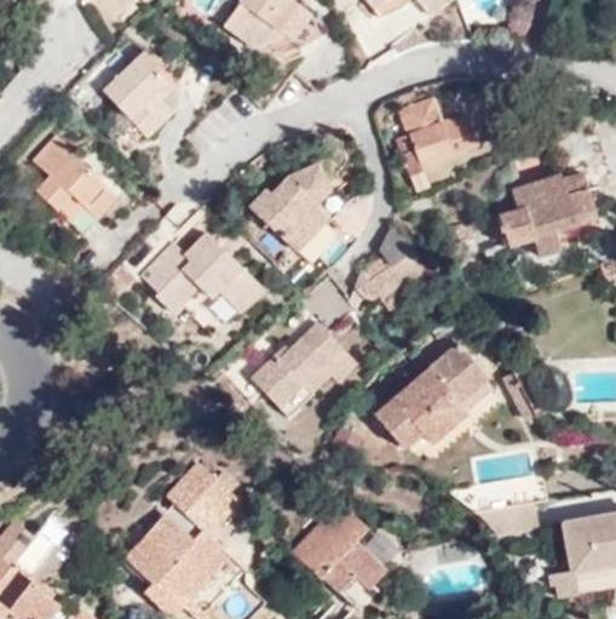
[(246,0),(228,26),(255,47),(289,34),(310,49),(326,35),(317,15),(298,0),(246,0)]
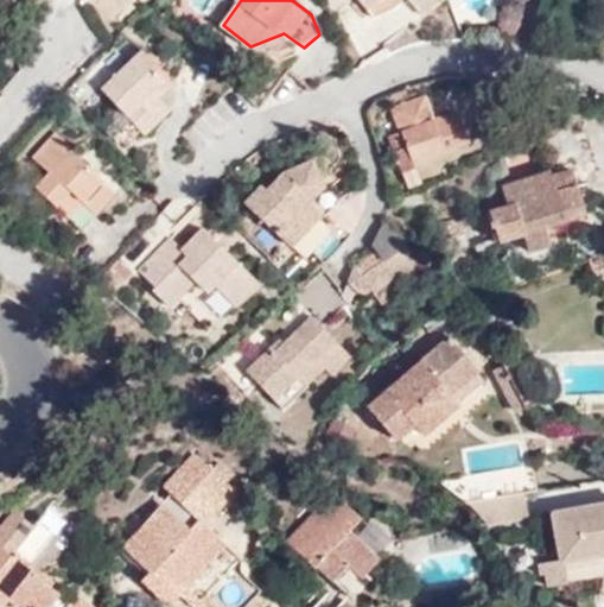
[(405,4),(409,0),(361,0),(375,18),(390,13),(405,4)]
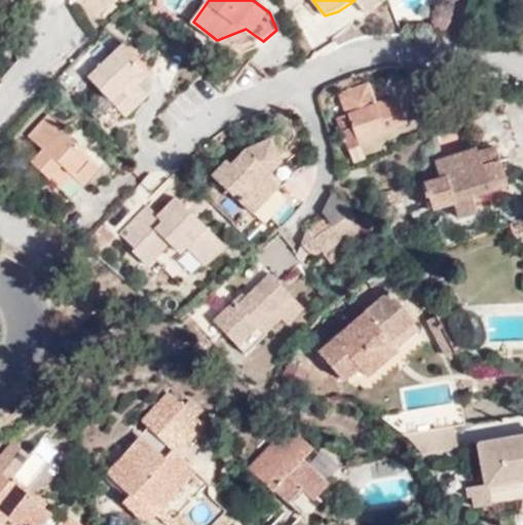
[(358,0),(369,12),(382,0),(358,0)]
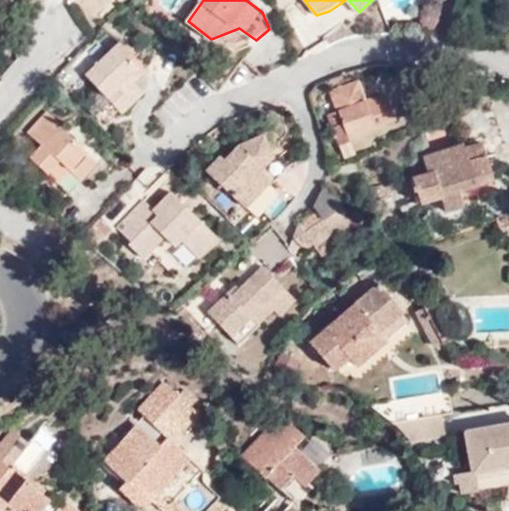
[(79,65),(109,40),(102,30),(71,55),(79,65)]
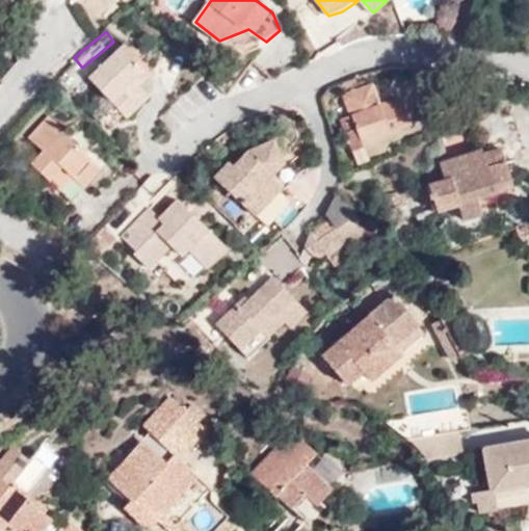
[(125,43),(88,74),(127,116),(150,96),(139,85),(149,75),(133,59),(136,55),(125,43)]
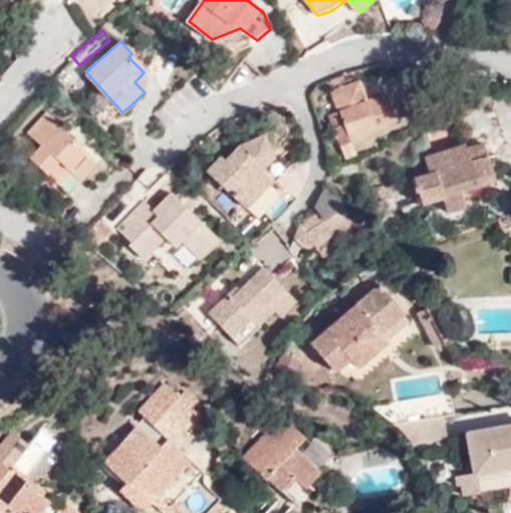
[(388,102),(376,107),(367,110),(364,102),(356,83),(342,90),(340,89),(326,95),(335,114),(325,118),(337,150),(350,145),(349,142),(397,122),(388,102)]
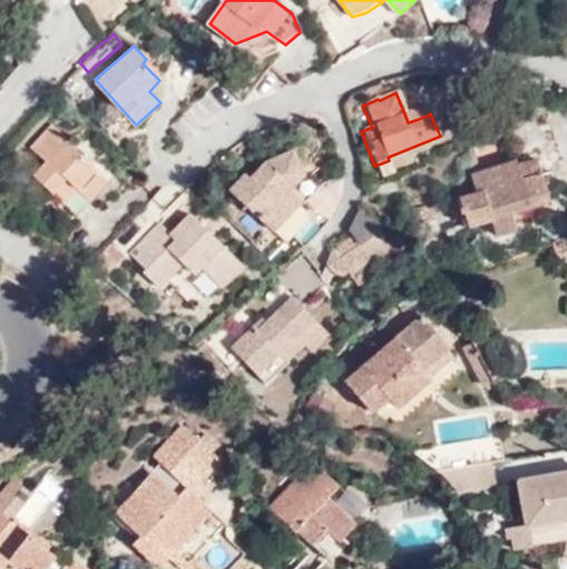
[(408,123),(418,119),(414,110),(404,114),(408,123)]
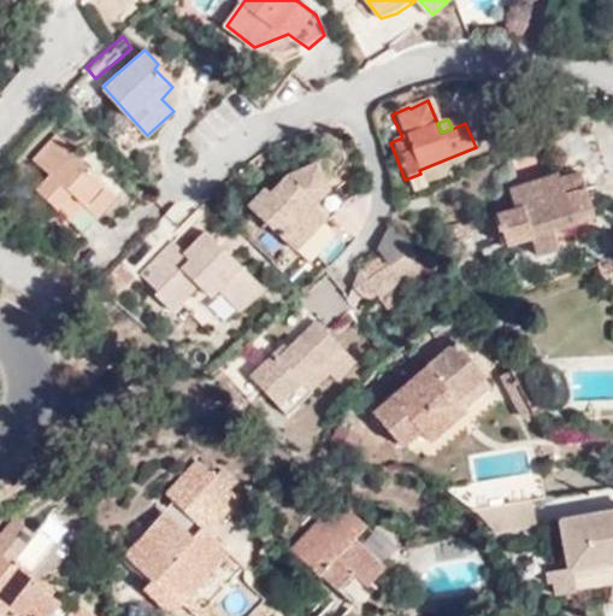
[(70,159),(80,151),(81,150),(63,132),(35,157),(52,174),(39,185),(82,229),(100,213),(88,203),(107,183),(92,165),(83,172),(70,159)]
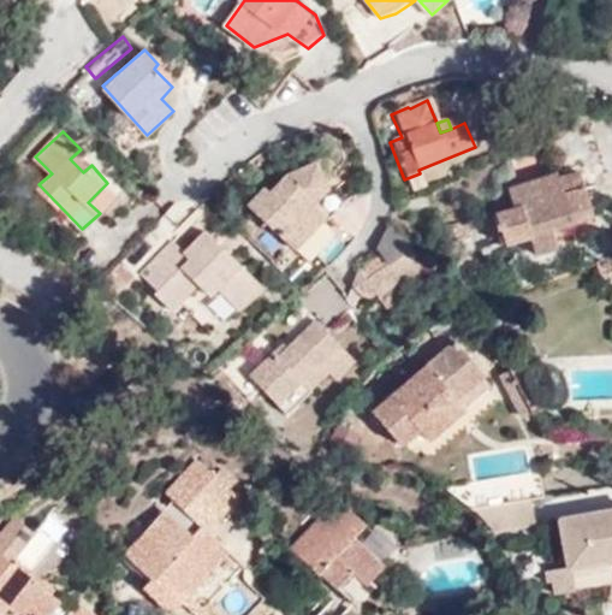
[(91,165),(79,151),(70,159),(83,172),(91,165)]
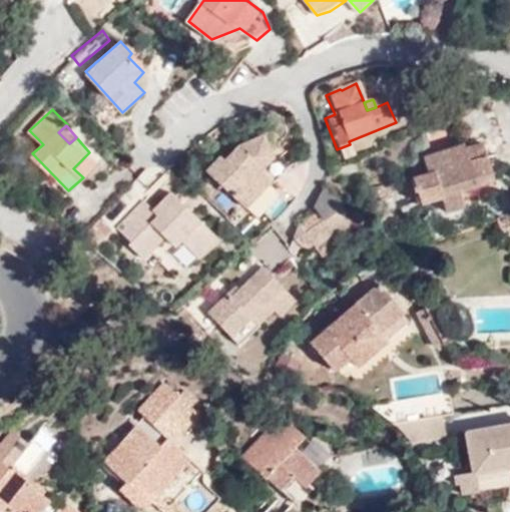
[(257,166),(268,155),(259,132),(239,141),(230,147),(220,158),(216,154),(202,169),(252,215),(276,193),(271,180),(257,166)]
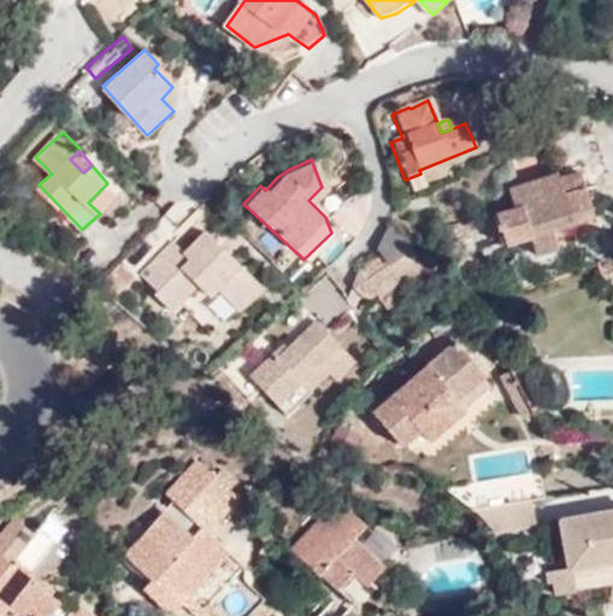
[(513,209),(496,212),(505,240),(505,242),(530,238),(534,256),(555,251),(550,230),(593,221),(579,177),(560,182),(558,176),(508,189),(513,209)]
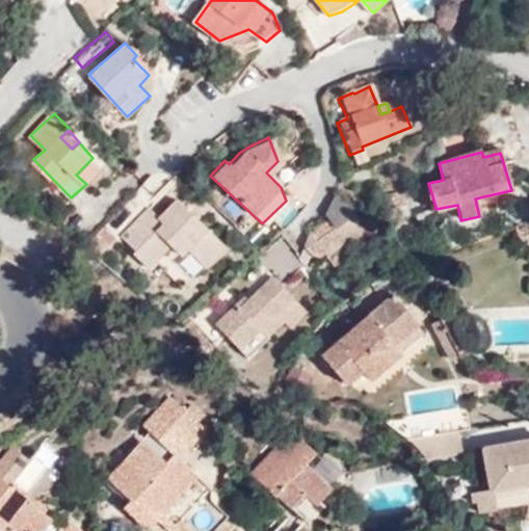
[(76,175),(86,184),(103,168),(93,158),(76,175)]
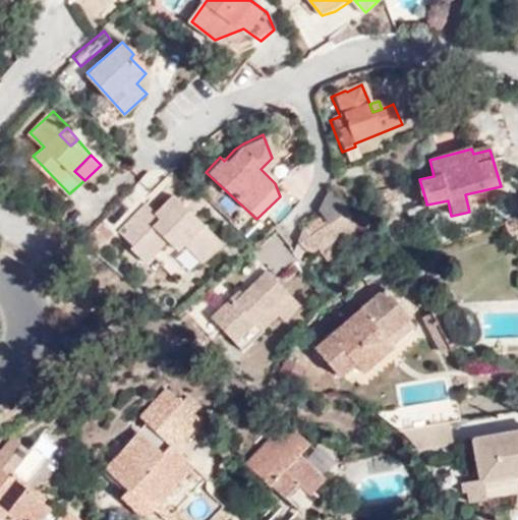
[(288,173),(272,158),(261,169),(275,183),(288,173)]
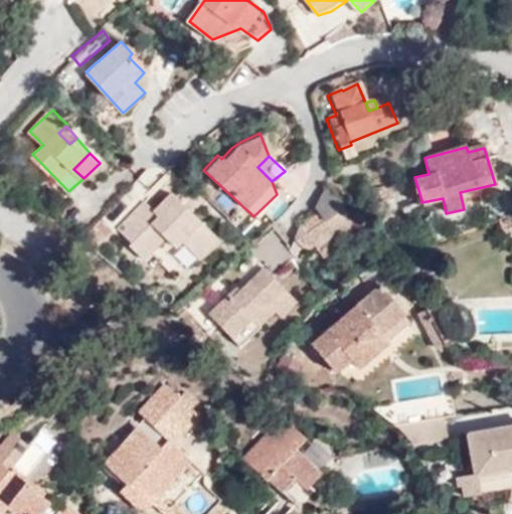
[(421,200),(414,177),(403,180),(408,203),(421,200)]
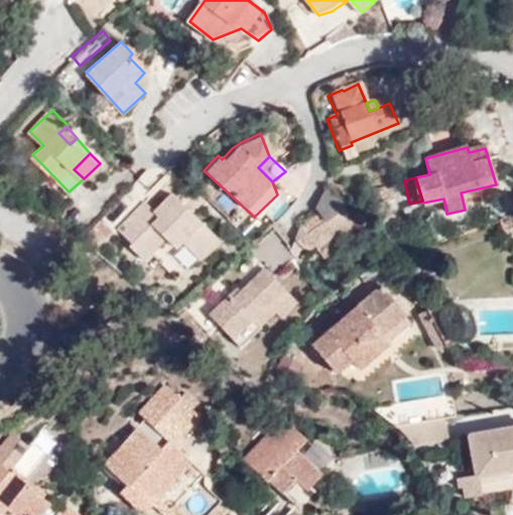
[(142,200),(115,226),(129,240),(127,242),(141,257),(163,237),(173,246),(181,239),(199,256),(218,236),(169,190),(150,209),(142,200)]
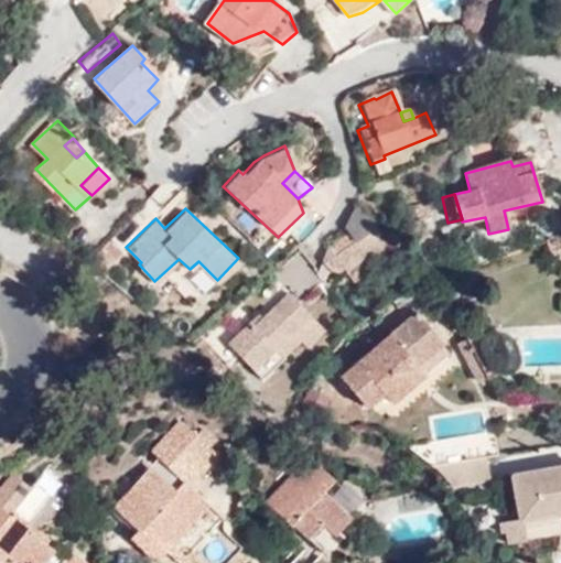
[(355,239),(370,228),(355,209),(341,222),(355,239)]
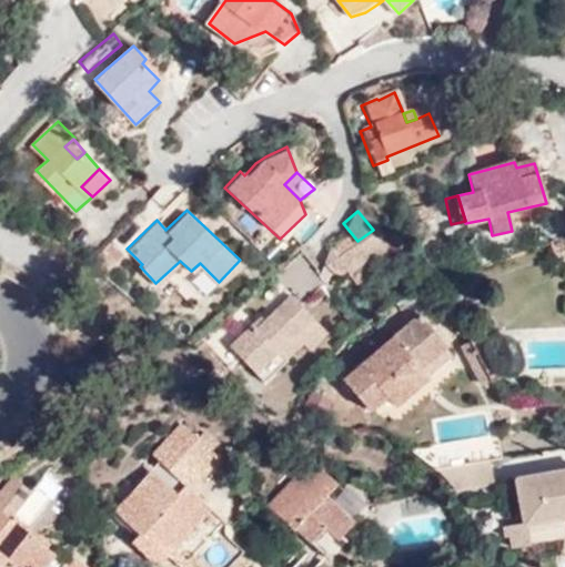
[(333,246),(325,271),(330,276),(334,276),(339,275),(343,273),(354,286),(371,273),(367,267),(390,252),(373,232),(353,246),(347,235),(333,246)]
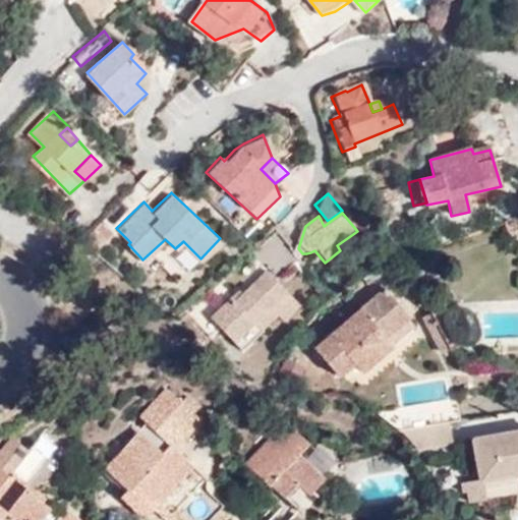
[(93,223),(84,232),(97,243),(106,233),(93,223)]
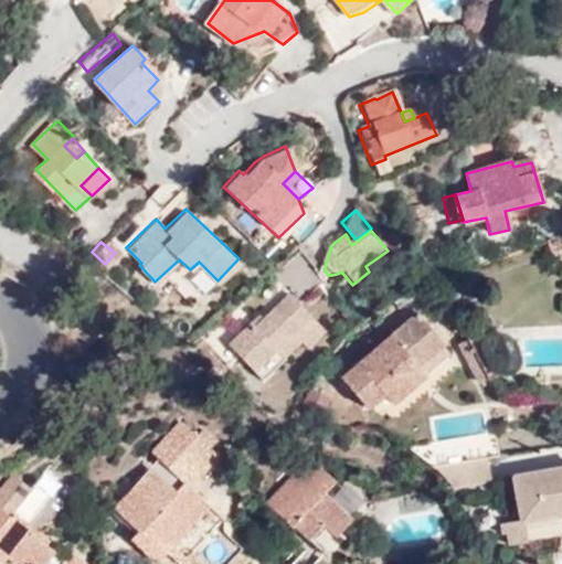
[(310,283),(296,297),(318,320),(332,306),(310,283)]
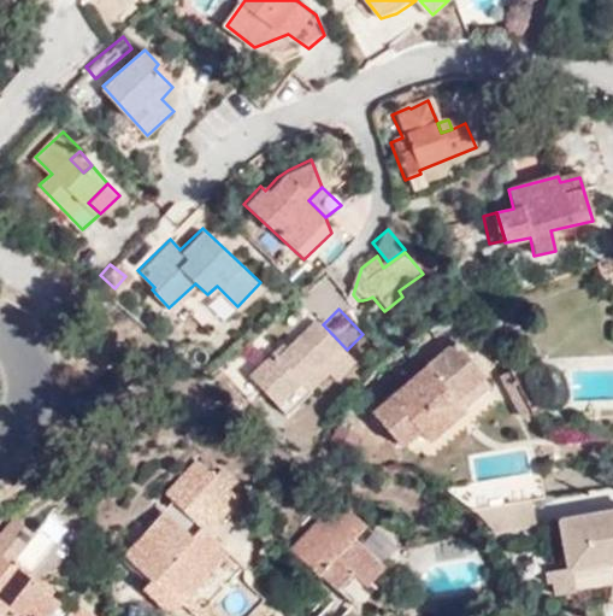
[(271,345),(249,367),(289,410),(313,388),(308,385),(326,370),(334,376),(353,359),(313,316),(276,350),(271,345)]
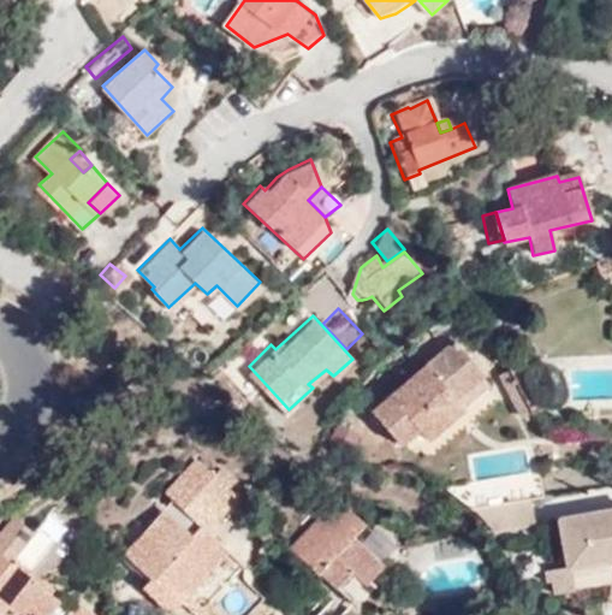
[(447,400),(475,377),(477,376),(450,343),(364,413),(393,445),(410,432),(422,442),(459,411),(447,400)]
